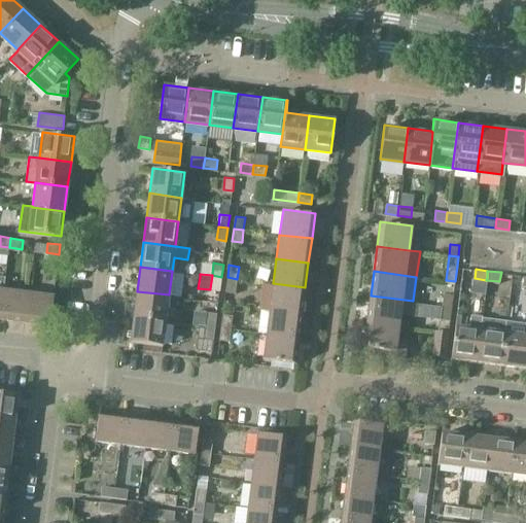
[(219,289),(221,277),(212,275),(210,288),(219,289)]
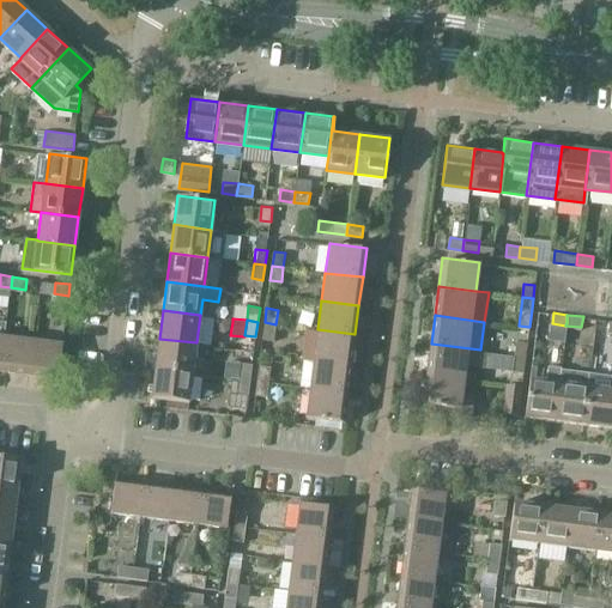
[(273,339),(276,324),(265,322),(262,338),(273,339)]
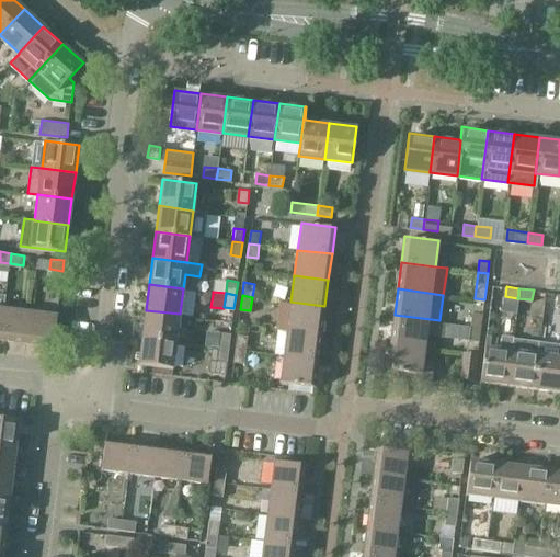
[(321,332),(324,306),(290,302),(287,328),(321,332)]
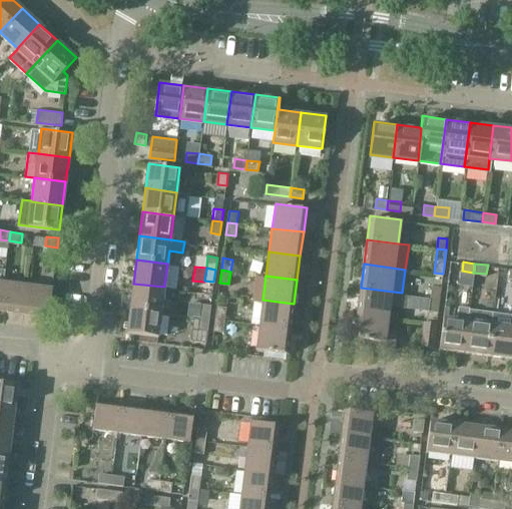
[(28,285),(4,281),(0,309),(24,312),(28,285)]
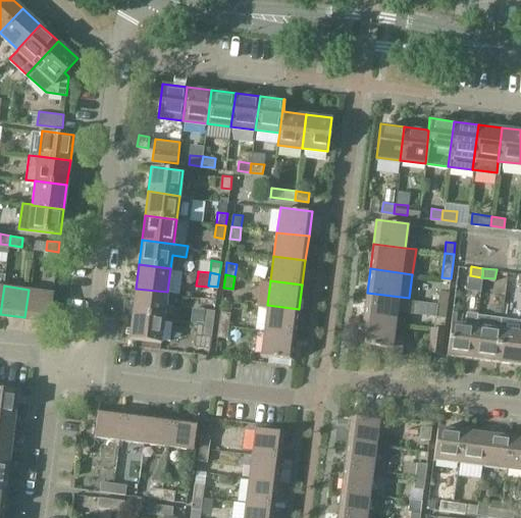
[(164,316),(167,292),(136,289),(133,312),(164,316)]
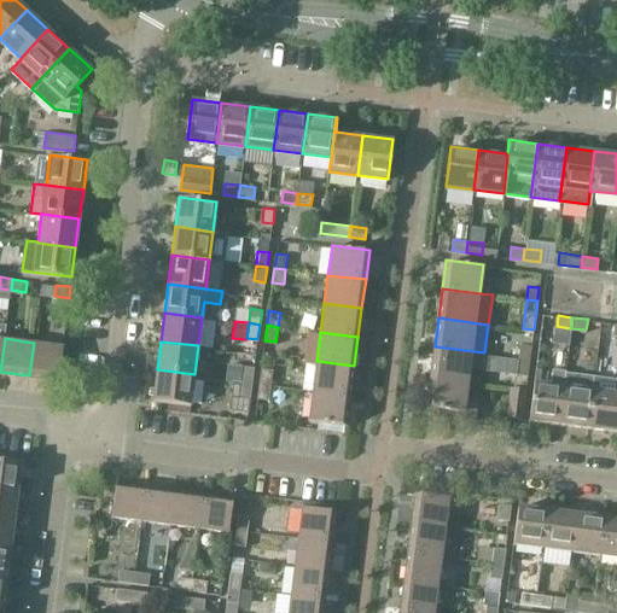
[(63,346),(34,343),(29,375),(58,379),(63,346)]
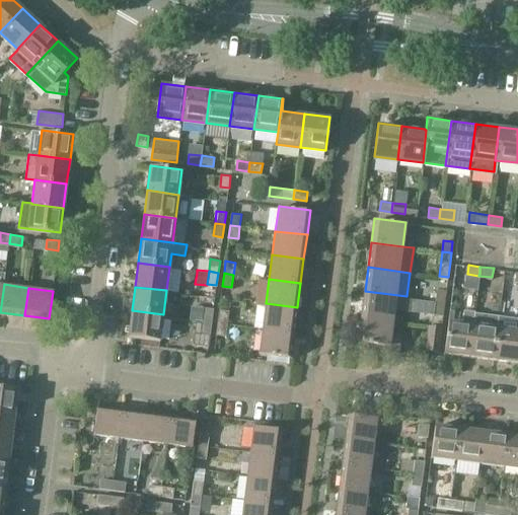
[(437,288),(436,300),(445,301),(446,289),(437,288)]
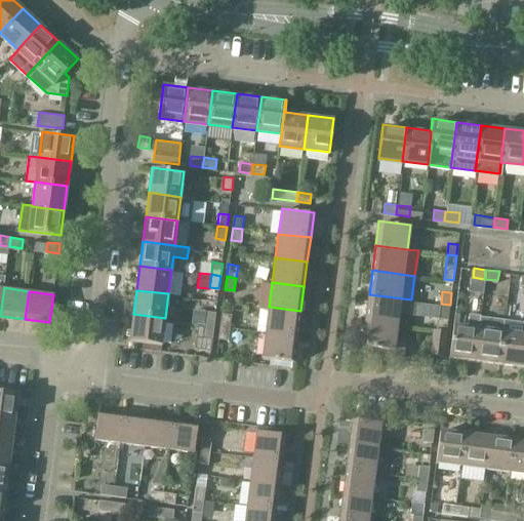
[(410,312),(411,299),(369,294),(366,319),(398,323),(399,311),(410,312)]
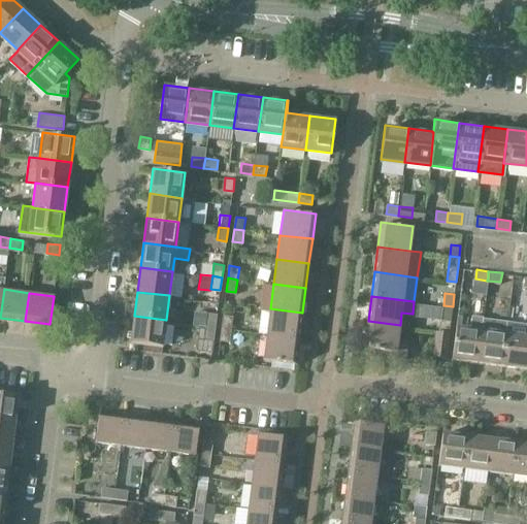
[(451,320),(453,306),(443,305),(441,319),(451,320)]
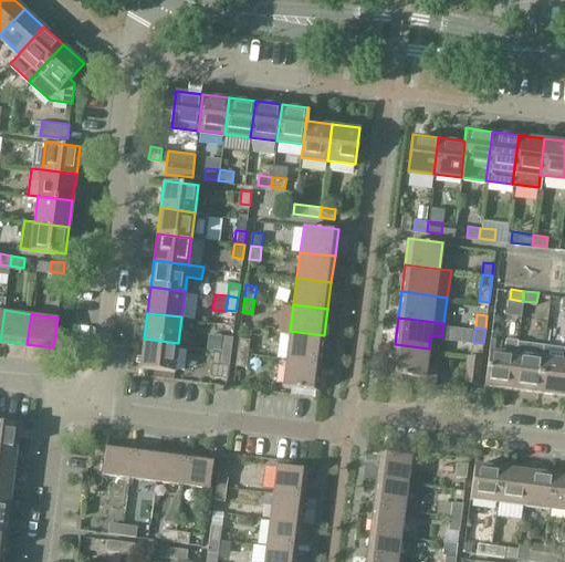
[(279,356),(286,357),(321,362),(324,335),(290,331),(282,330),(279,356)]
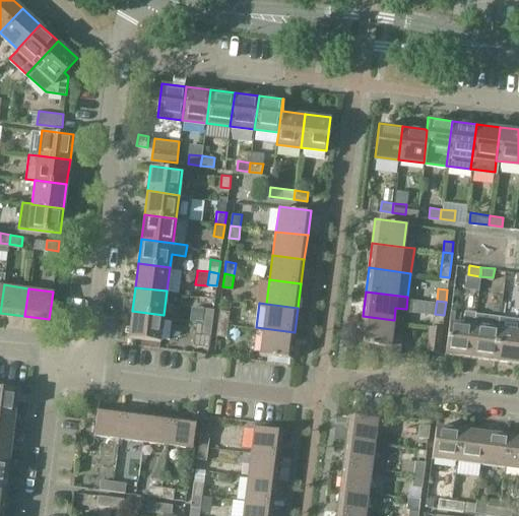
[(196,319),(212,321),(213,308),(204,307),(203,319),(196,319)]
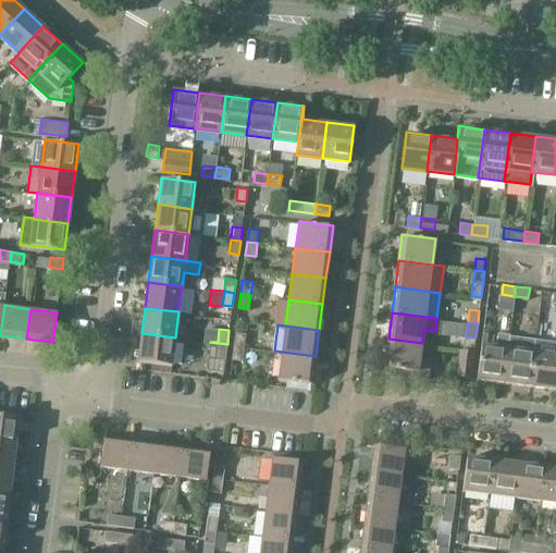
[(236,331),(234,345),(244,346),(246,332),(236,331)]
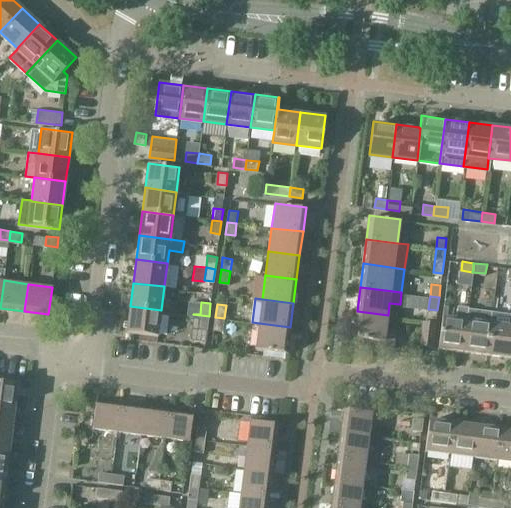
[(161,310),(130,306),(127,331),(158,335),(161,310)]
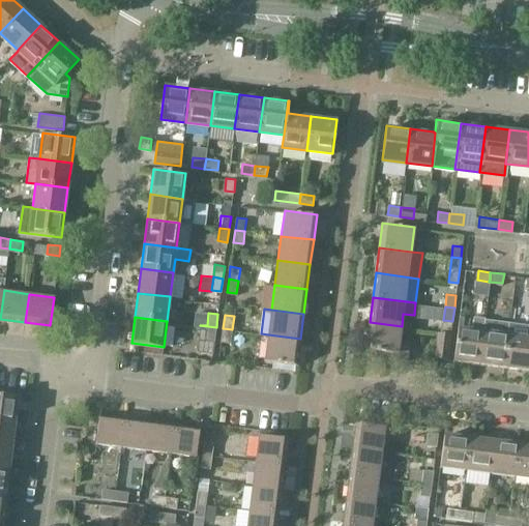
[(454,359),(479,362),(485,320),(485,319),(474,317),(473,329),(459,327),(454,359)]
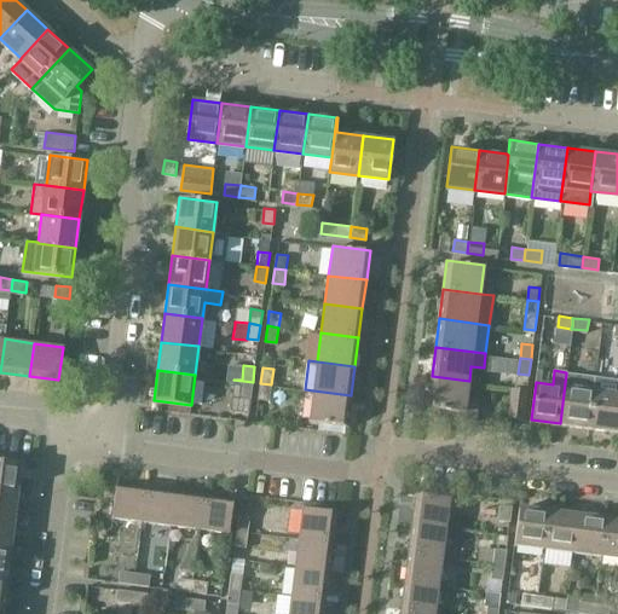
[(594,377),(566,374),(560,423),(588,427),(594,377)]
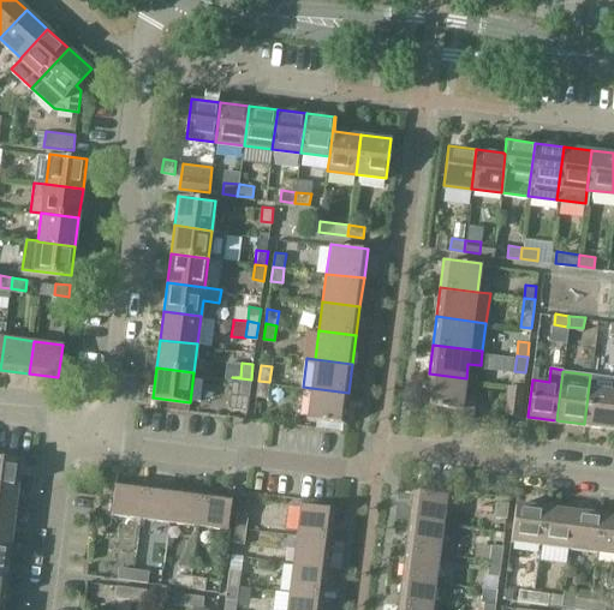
[(613,428),(613,375),(590,372),(584,424),(613,428)]
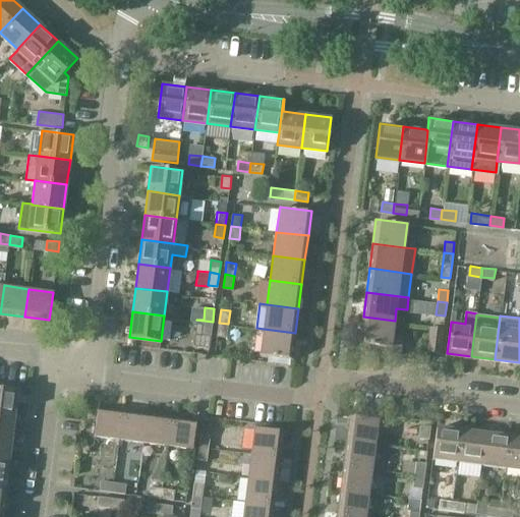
[(393,334),(395,321),(363,317),(360,342),(386,345),(385,350),(401,352),(403,336),(393,334)]
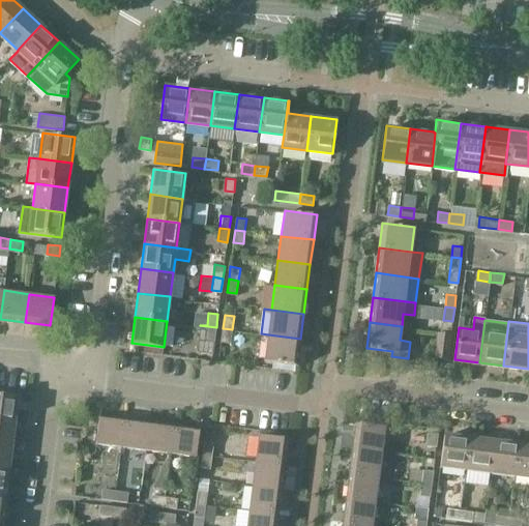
[(213,352),(216,327),(200,325),(197,350),(213,352)]
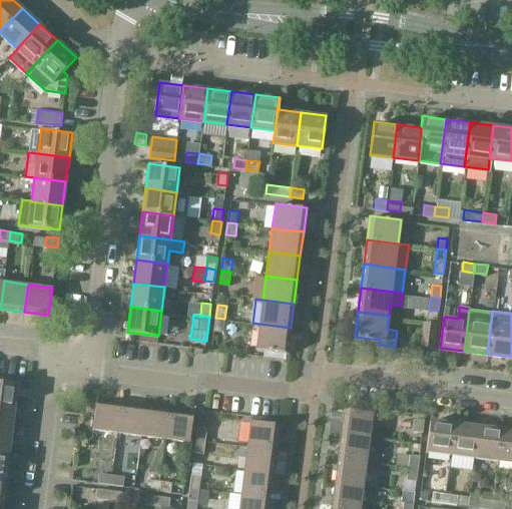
[(222,331),(224,319),(215,318),(213,330),(222,331)]
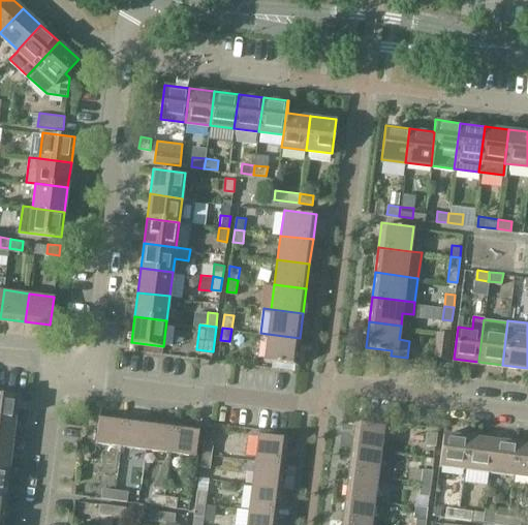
[(434,356),(446,358),(451,332),(437,331),(434,356)]
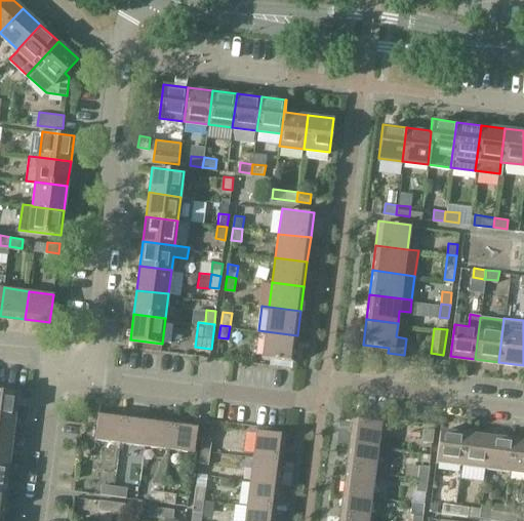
[(294,360),(297,335),(266,331),(263,356),(294,360)]
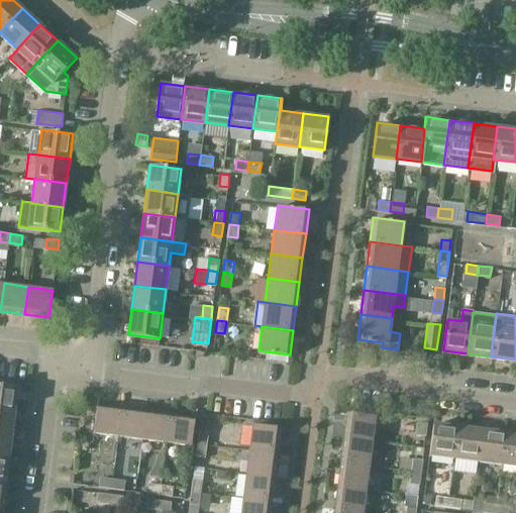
[(0,408),(15,411),(18,387),(14,386),(14,381),(0,378),(0,408)]
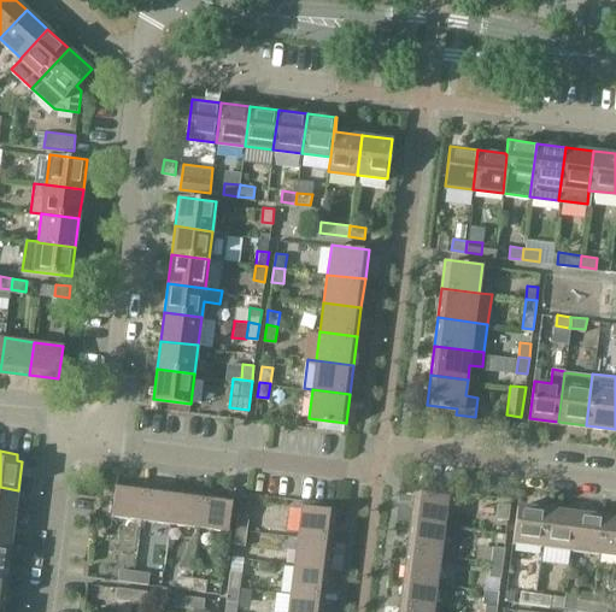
[(146,486),(116,481),(112,515),(142,518),(146,486)]
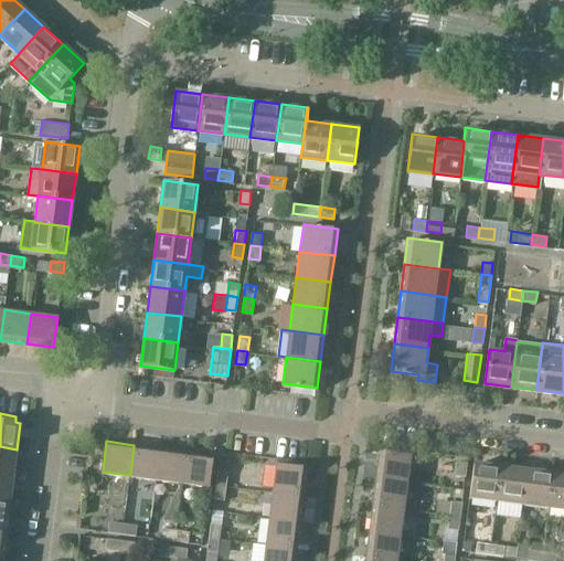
[(130,475),(157,478),(160,448),(134,445),(130,475)]
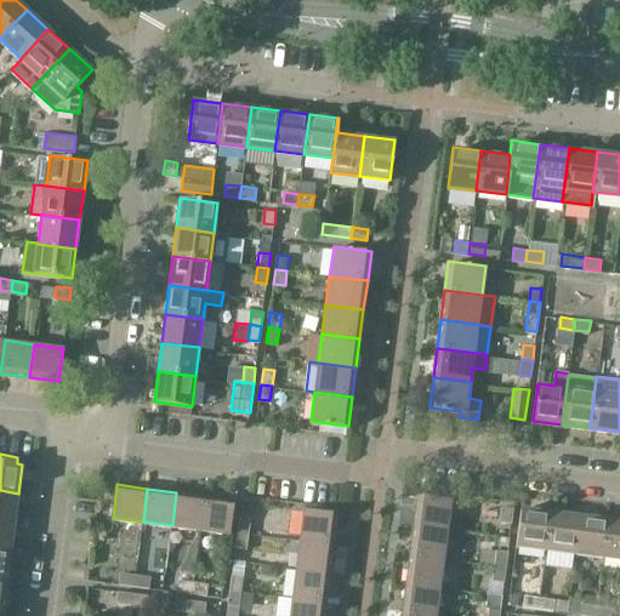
[(0,490),(0,519),(15,522),(18,494),(0,490)]
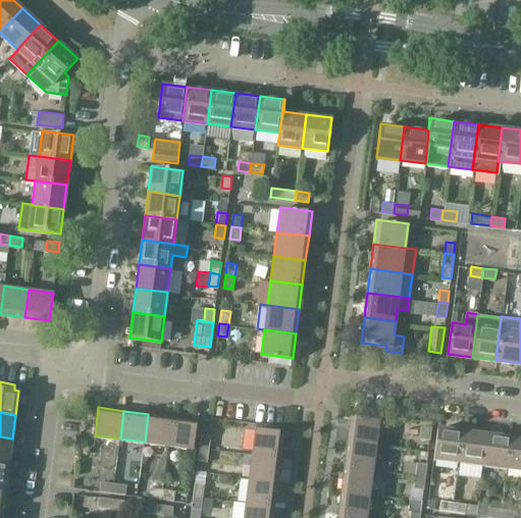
[(145,442),(169,445),(172,417),(148,414),(145,442)]
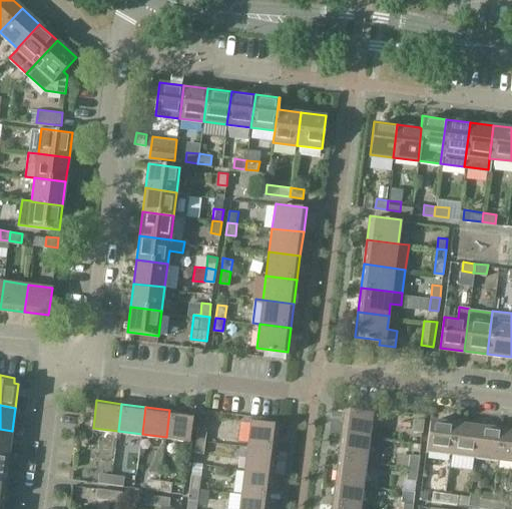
[(345,408),(342,433),(370,436),(373,412),(345,408)]
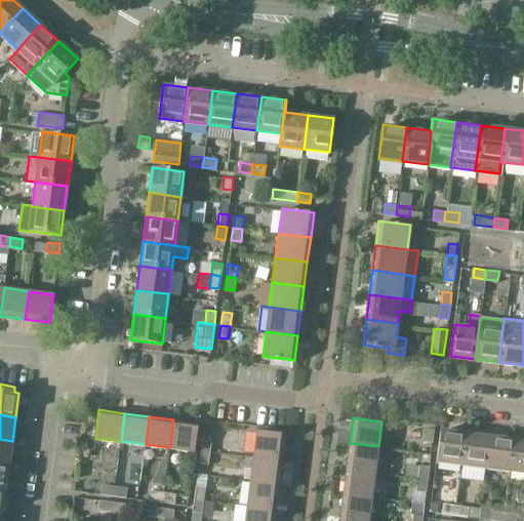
[(198,423),(173,419),(170,447),(194,450),(198,423)]
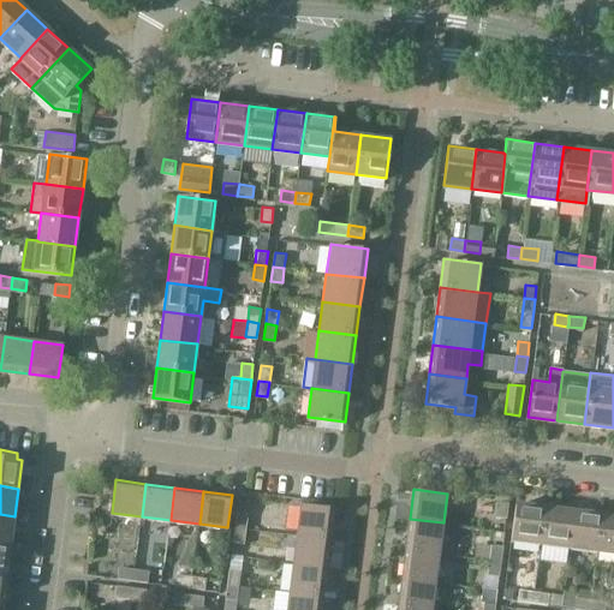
[(498,500),(496,515),(507,516),(508,502),(498,500)]
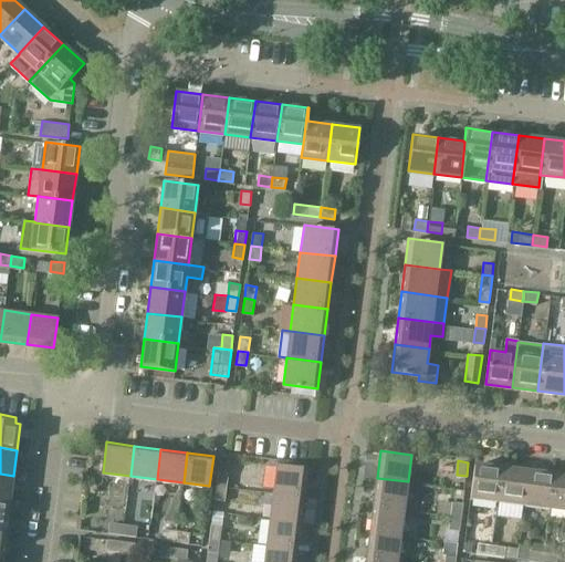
[(470,497),(498,501),(502,466),(474,462),(470,497)]
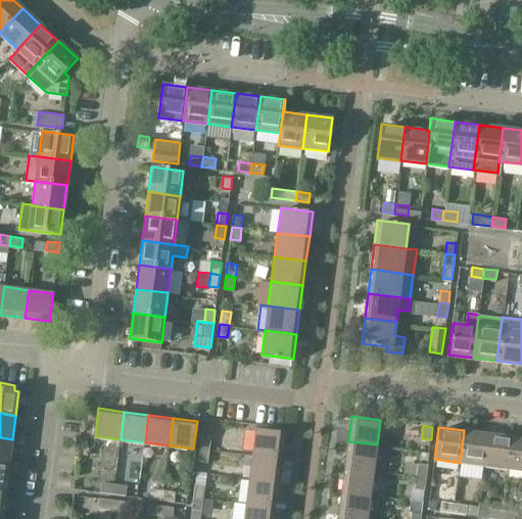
[(255,429),(252,454),(281,457),(284,432),(255,429)]
